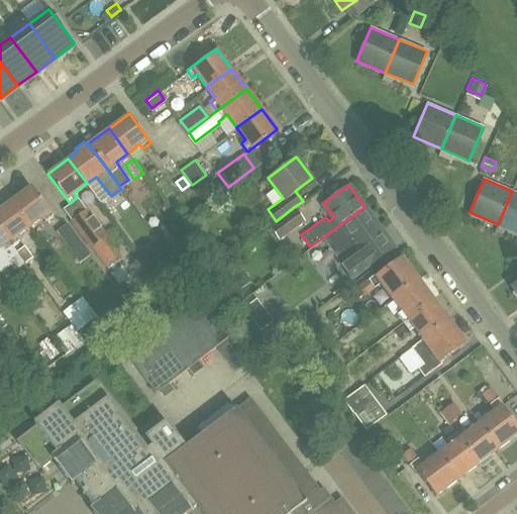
[(31,186),(11,201),(29,226),(42,216),(45,220),(53,215),(31,186)]
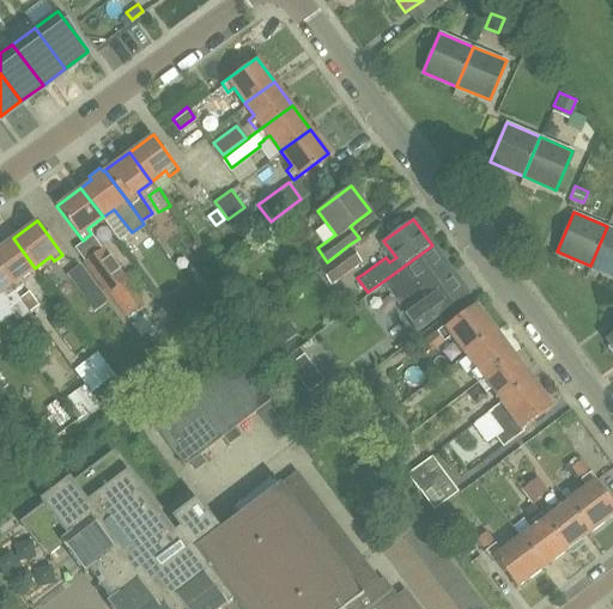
[(612,227),(607,226),(590,266),(612,274),(612,227)]
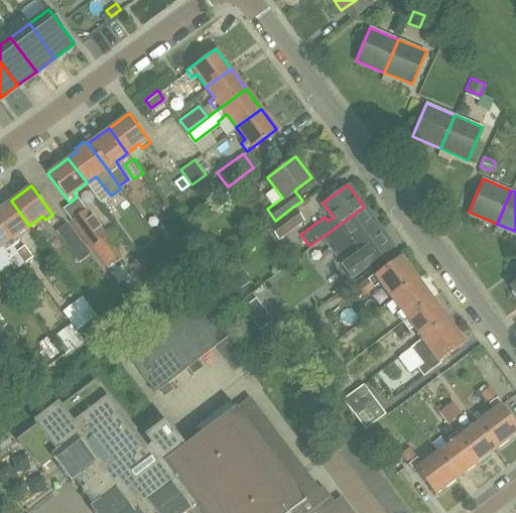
[(29,226),(11,201),(0,208),(0,228),(12,245),(20,239),(17,235),(29,226)]
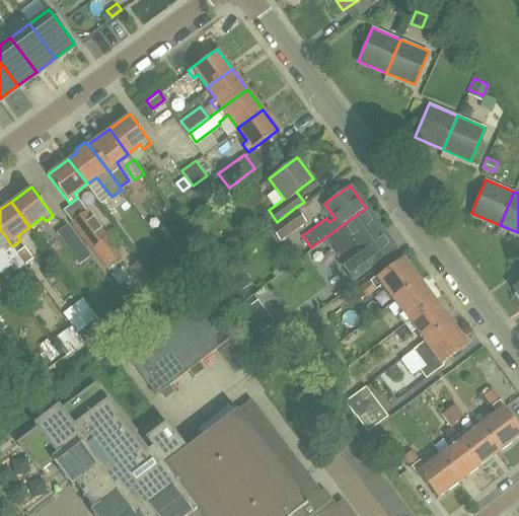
[(296,207),(277,222),(267,229),(277,243),(306,221),(296,207)]
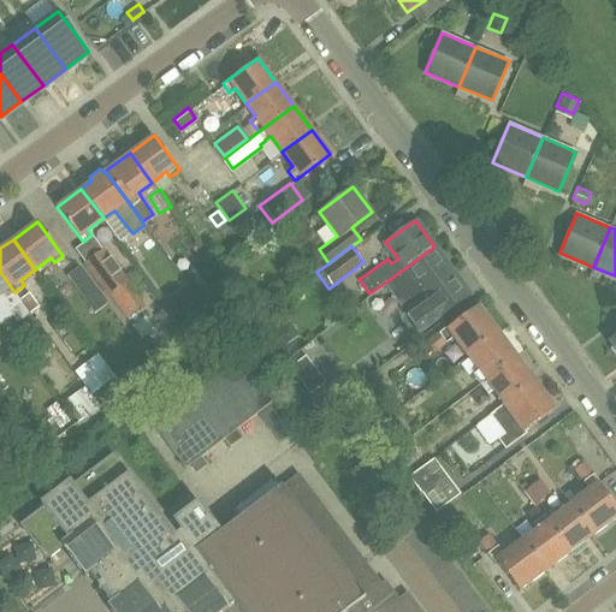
[(434,247),(385,283),(403,307),(401,309),(419,333),(471,295),(434,247)]
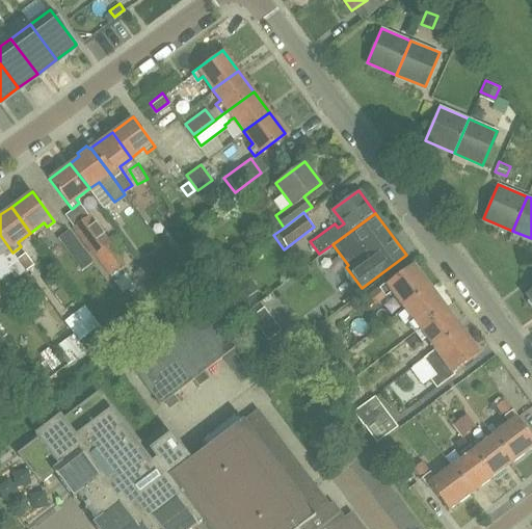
[(108,272),(110,270),(122,262),(108,242),(109,242),(88,214),(74,226),(94,253),(108,272)]
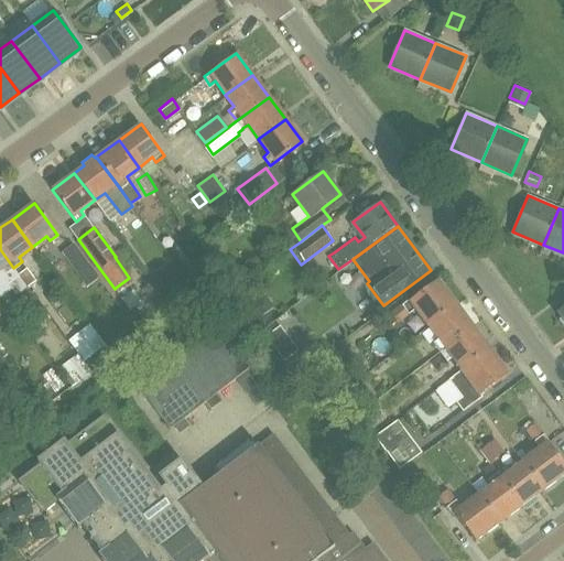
[(13,268),(0,249),(0,269),(2,268),(7,272),(13,268)]
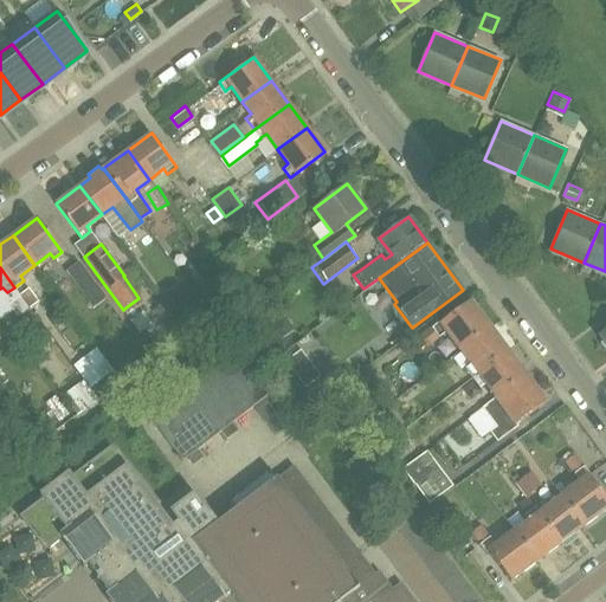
[(210,315),(185,282),(166,295),(191,328),(210,315)]
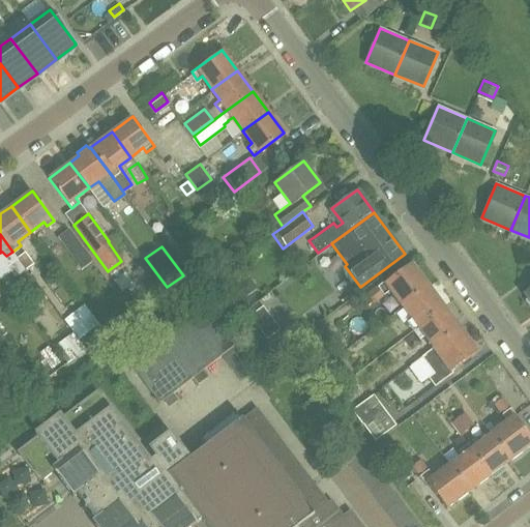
[(182,246),(174,253),(186,269),(195,263),(182,246)]
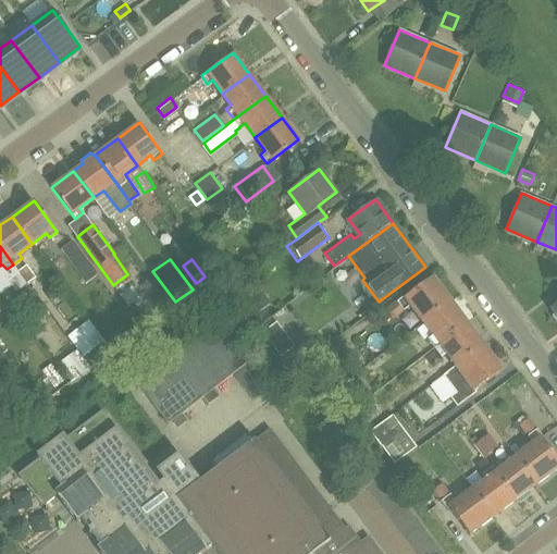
[(96,274),(86,260),(74,268),(85,282),(96,274)]
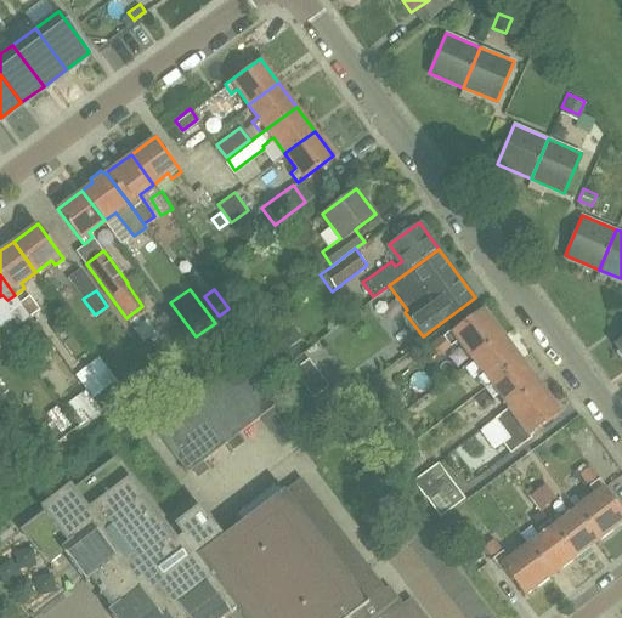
[(39,307),(29,293),(20,300),(30,313),(39,307)]
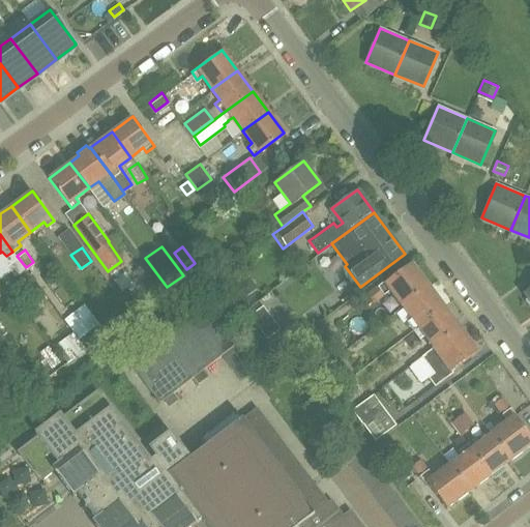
[(18,258),(8,265),(16,275),(26,268),(18,258)]
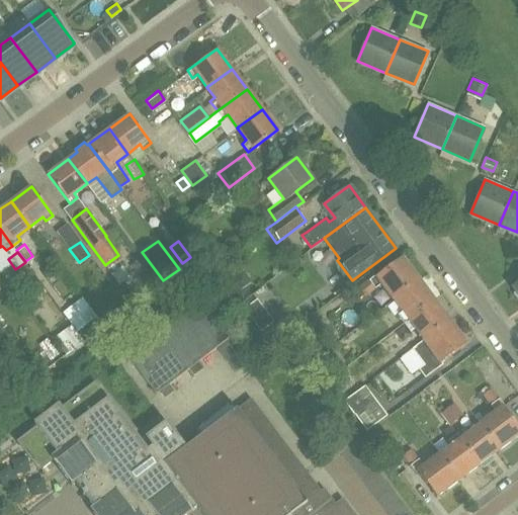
[(402,256),(376,275),(375,274),(358,286),(364,295),(380,282),(393,298),(419,279),(402,256)]
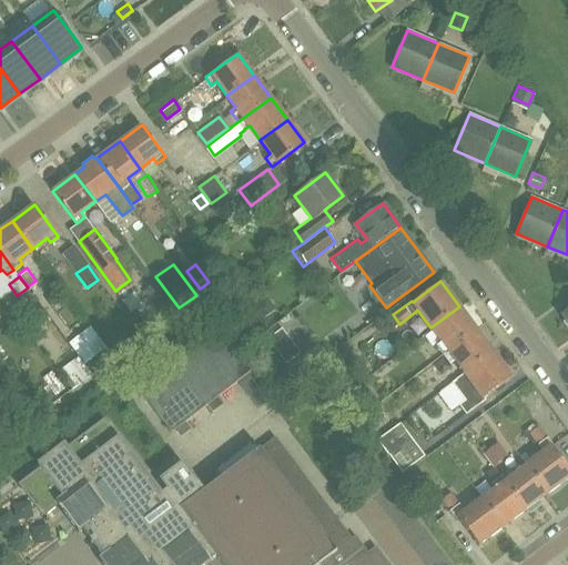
[(459,306),(430,328),(432,329),(433,328),(442,341),(436,344),(443,353),(476,329),(459,306)]
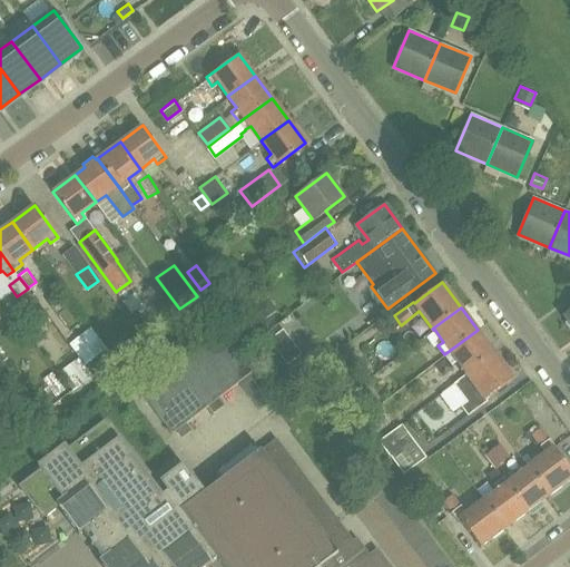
[(75,388),(95,374),(87,362),(108,348),(94,325),(70,340),(80,355),(61,368),(75,388)]
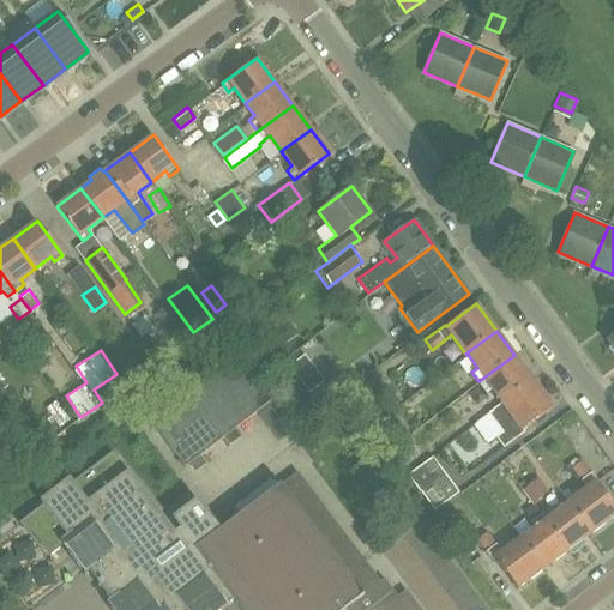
[(185,465),(274,397),(238,351),(150,420),(185,465)]
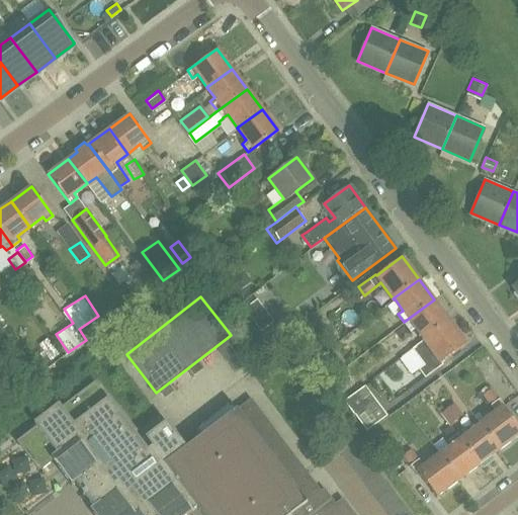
[(244,308),(260,330),(273,321),(257,297),(244,308)]
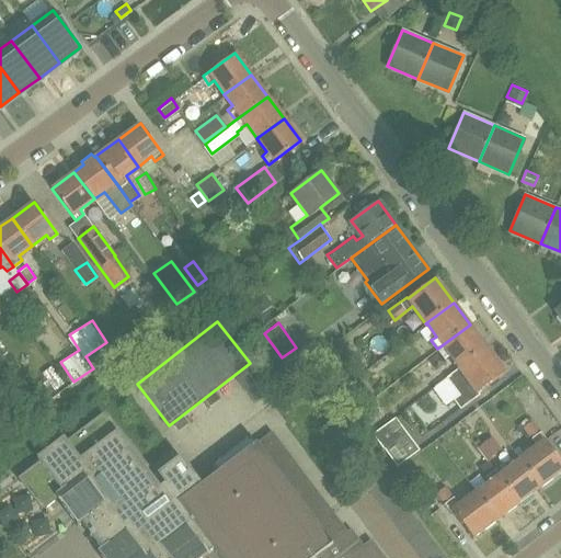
[(470,325),(437,349),(444,357),(449,353),(459,366),(446,375),(446,376),(487,346),(470,325)]
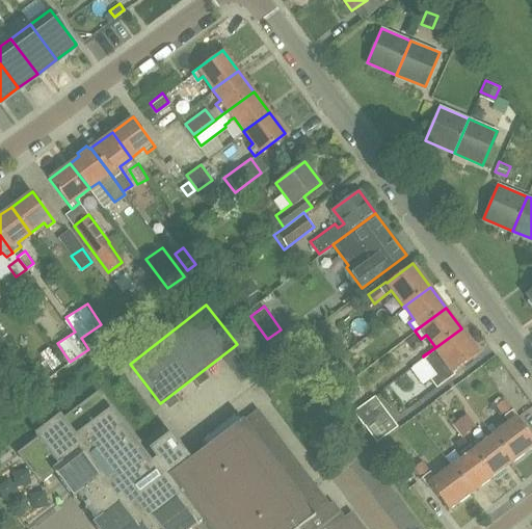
[(479,352),(461,328),(423,356),(435,373),(430,377),(436,386),(453,373),(452,372),(479,352)]
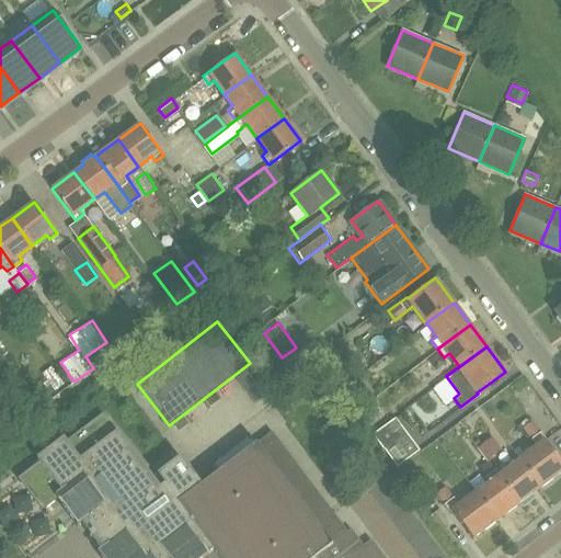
[(238,380),(254,401),(265,394),(249,372),(238,380)]
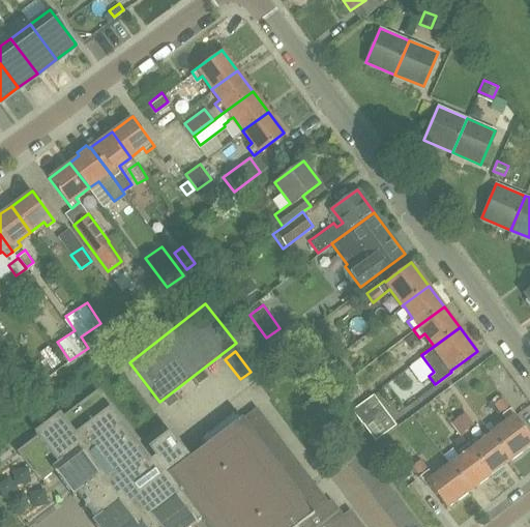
[(387,381),(395,394),(420,379),(412,366),(387,381)]
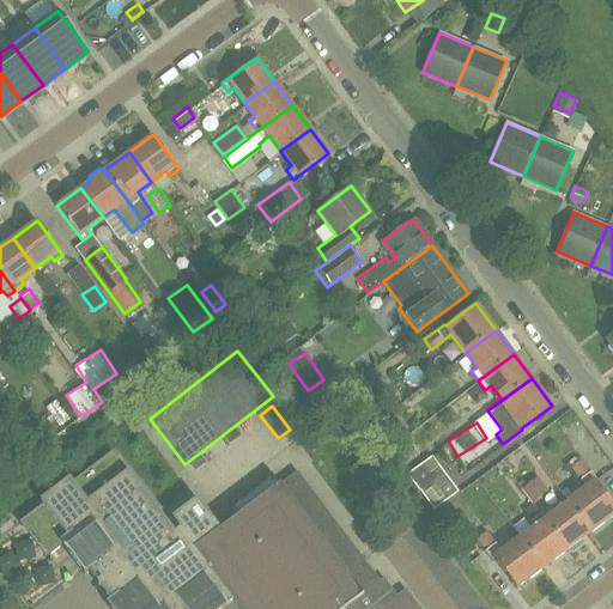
[(220,608),(224,607),(225,608),(420,608),(405,588),(396,594),(382,577),(378,579),(296,470),(279,483),(279,482),(237,515),(219,528),(196,497),(165,519),(127,469),(111,449),(72,480),(68,476),(40,499),(42,503),(18,519),(46,555),(61,542),(64,544),(80,567),(84,572),(89,568),(98,580),(97,582),(99,585),(99,586),(102,585),(111,597),(105,602),(111,608),(220,608)]
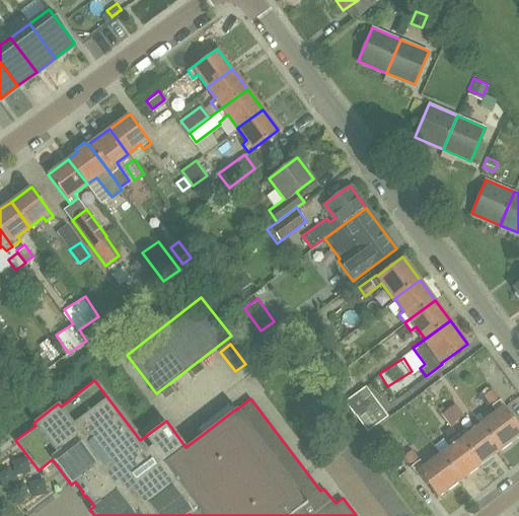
[(388,415),(365,384),(345,399),(367,430),(388,415)]
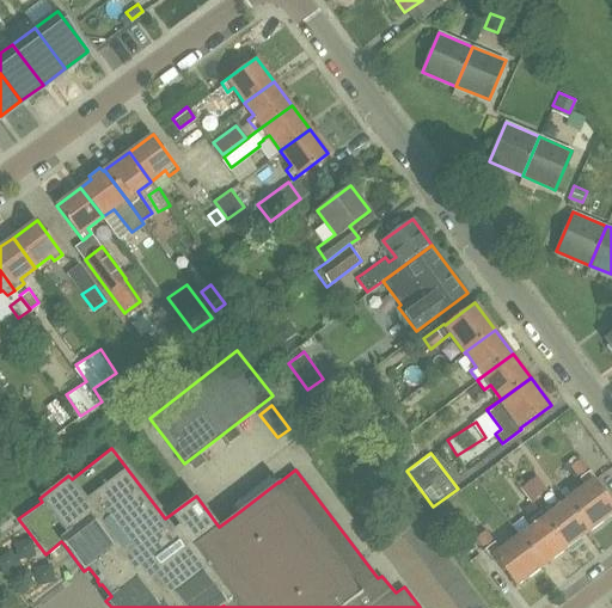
[(567,498),(591,528),(611,511),(611,502),(594,479),(595,478),(580,458),(570,465),(585,484),(567,498)]
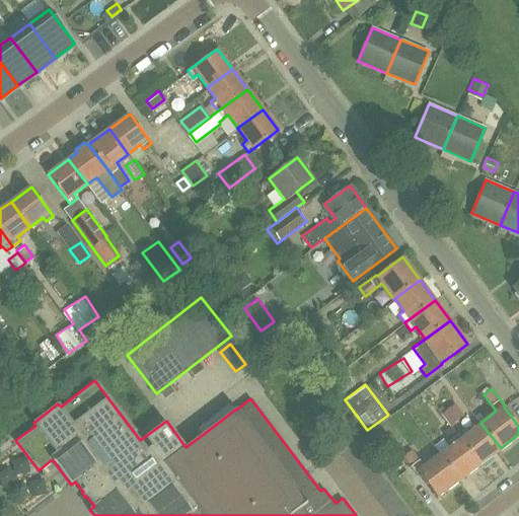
[(201,436),(236,409),(228,398),(193,426),(201,436)]
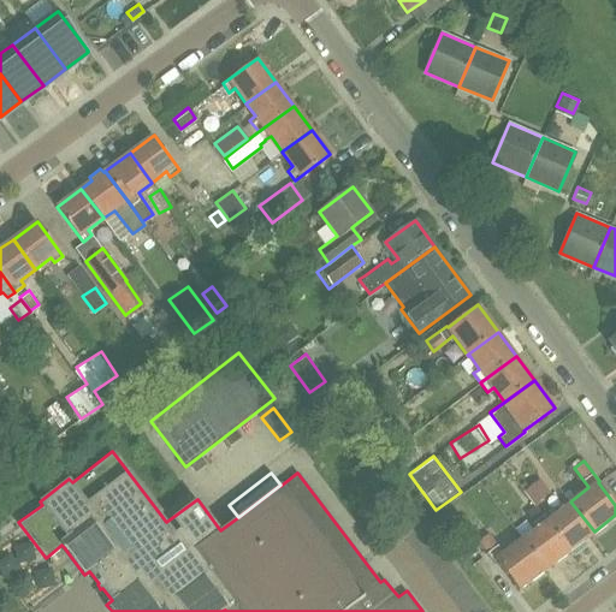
[(525,488),(537,503),(549,493),(537,479),(525,488)]
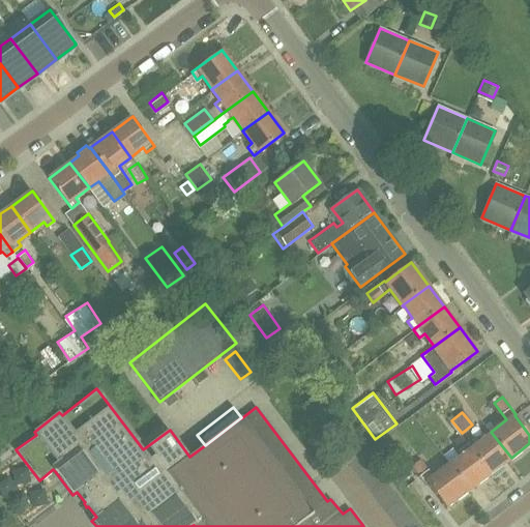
[(478,442),(475,437),(467,443),(490,474),(511,458),(491,432),(490,433),(491,433),(478,442)]
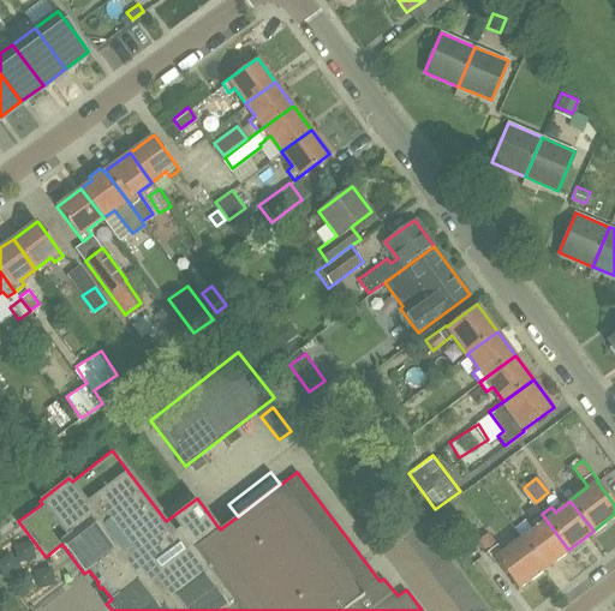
[(532,521),(542,515),(533,503),(524,510),(532,521)]
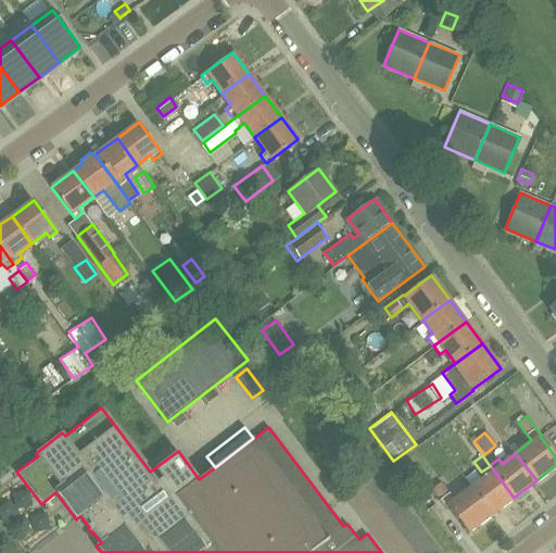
[(490,466),(481,472),(485,477),(472,487),(472,486),(471,486),(492,514),(514,498),(490,465),(490,466)]
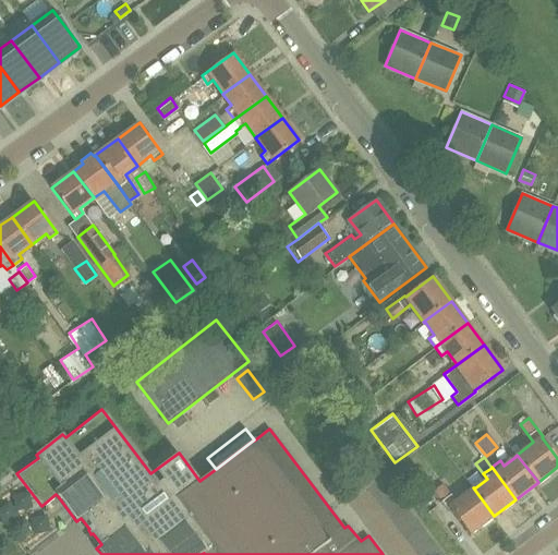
[(494,516),(473,487),(456,501),(443,482),(434,489),(448,507),(449,506),(470,534),(494,516)]
